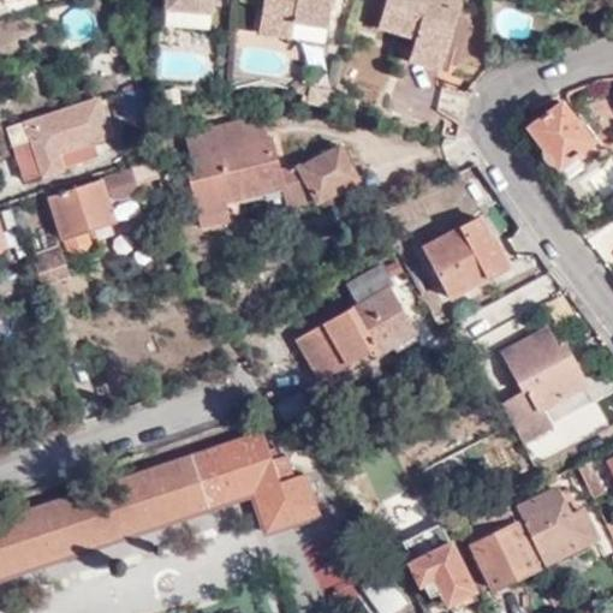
[(166,0),(166,6),(207,10),(207,0),(166,0)]
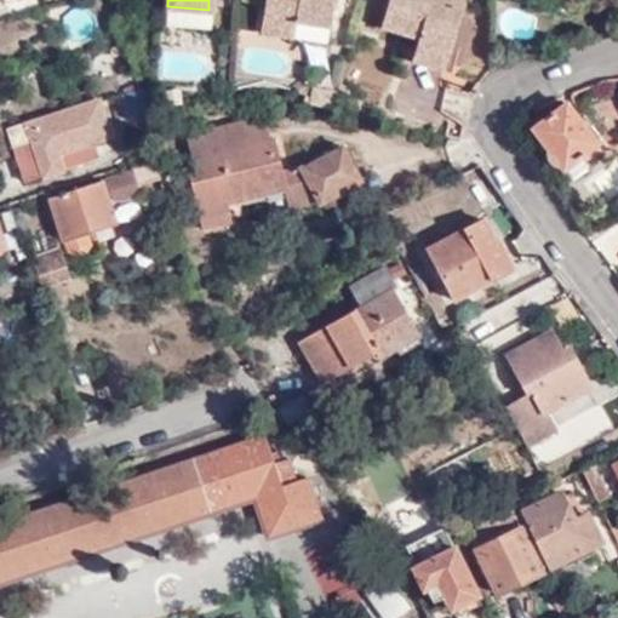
[(293,16),(327,21),(331,0),(262,0),(259,16),(292,22),(293,16)]
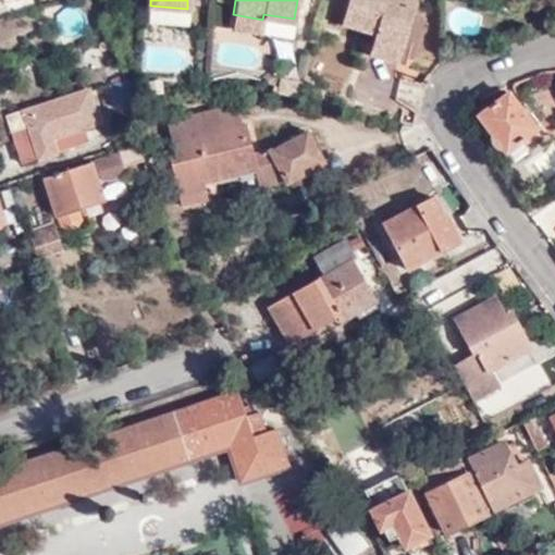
[(408,19),(415,3),(405,0),(345,0),(341,16),(358,23),(357,31),(371,35),(368,44),(397,52),(405,32),(399,29),(403,17),(408,19)]
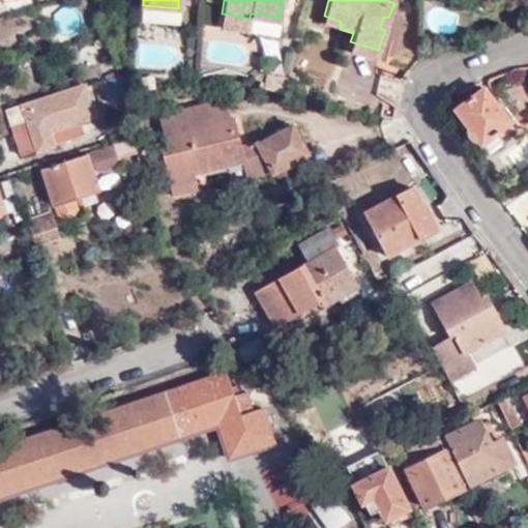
[(75,21),(75,7),(55,7),(54,21),(75,21)]
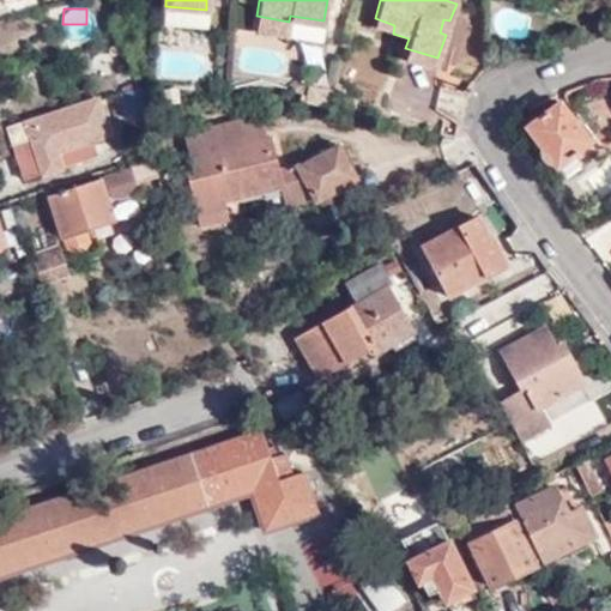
[(255,26),(288,32),(289,22),(256,16),(255,26)]
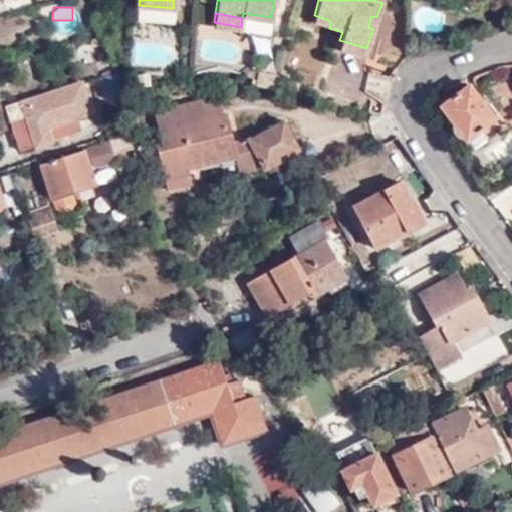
[(329,28),(330,21),(314,15),(312,22),(329,28)]
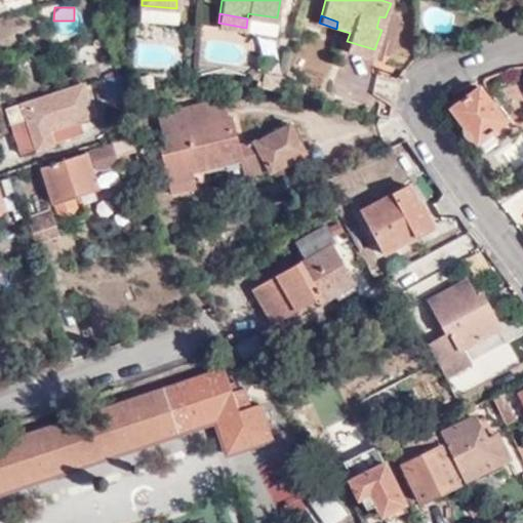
[(381,30),(385,17),(379,16),(376,28),(381,30)]
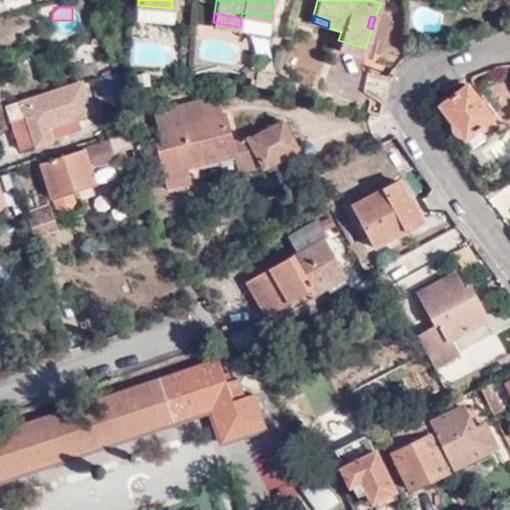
[(365,48),(338,40),(336,47),(363,56),(365,48)]
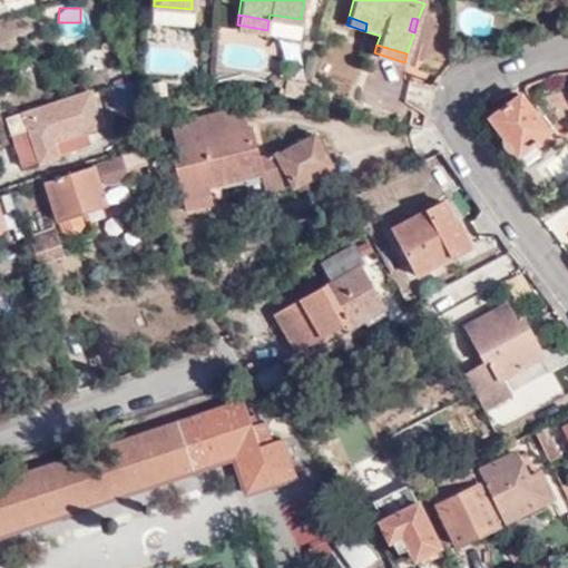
[(567,95),(552,72),(531,87),(550,114),(567,100),(567,95)]
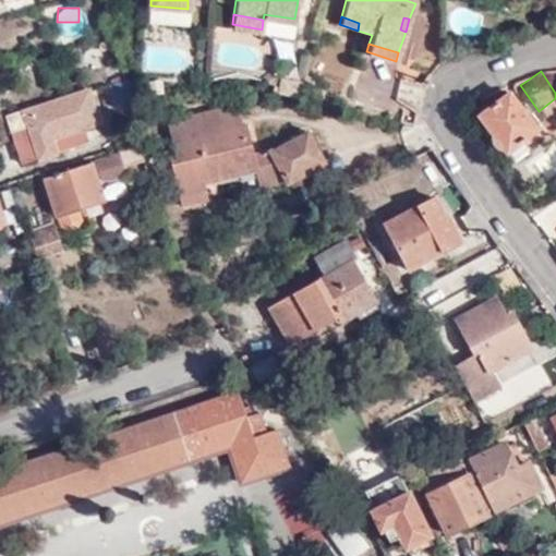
[(418,104),(421,81),(397,76),(394,100),(418,104)]
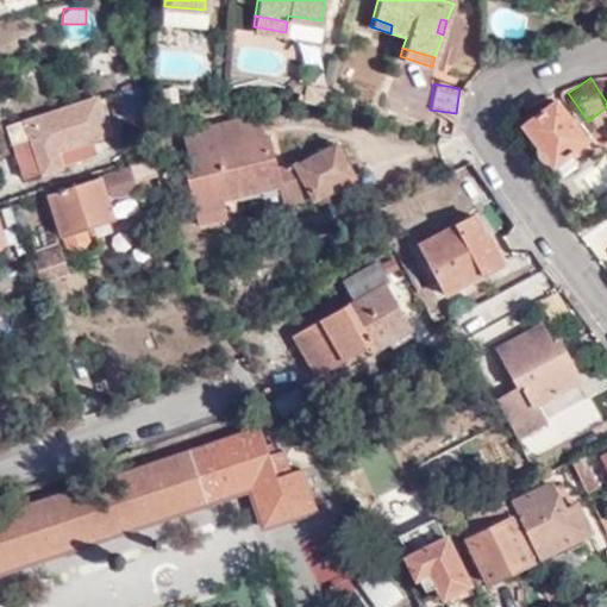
[(131,89),(118,93),(123,118),(138,113),(131,89)]
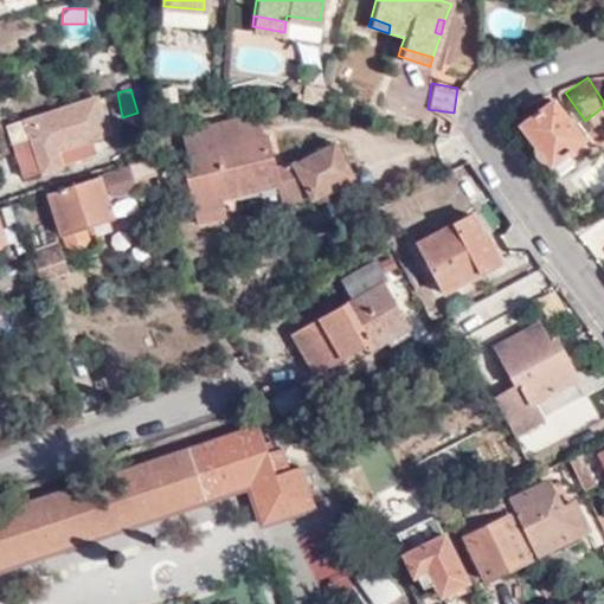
[(57,148),(88,139),(107,134),(96,97),(7,127),(24,178),(40,173),(42,175),(63,168),(62,165),(57,148)]
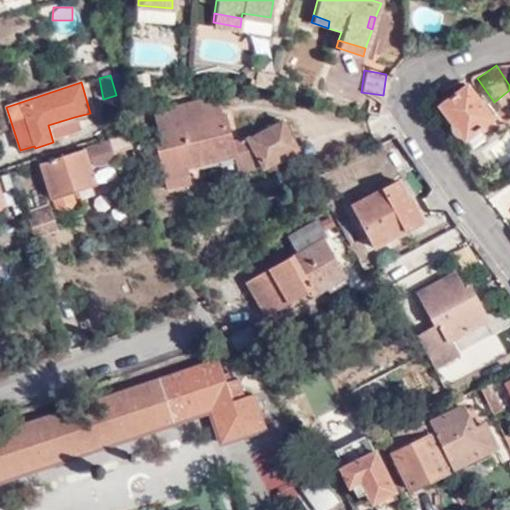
[(489,118),(465,85),(437,106),(462,139),(489,118)]
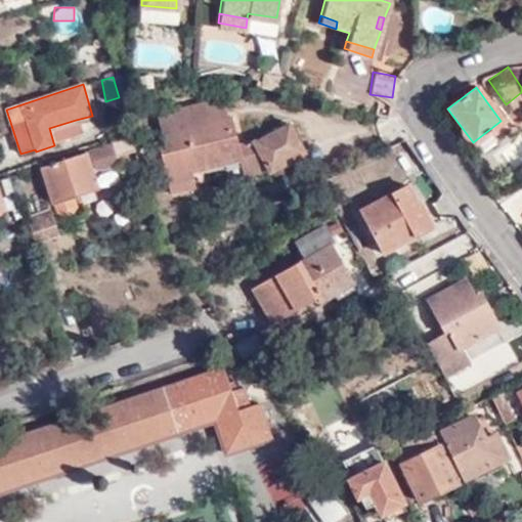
[(138,99),(132,98),(130,100),(133,115),(141,113),(138,99)]
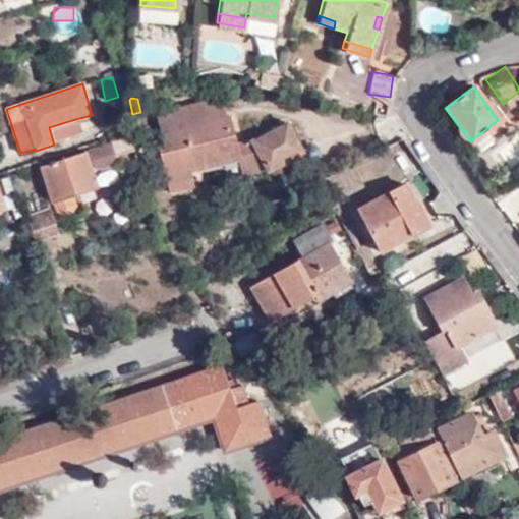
[(220,99),(182,108),(186,127),(224,118),(220,99)]
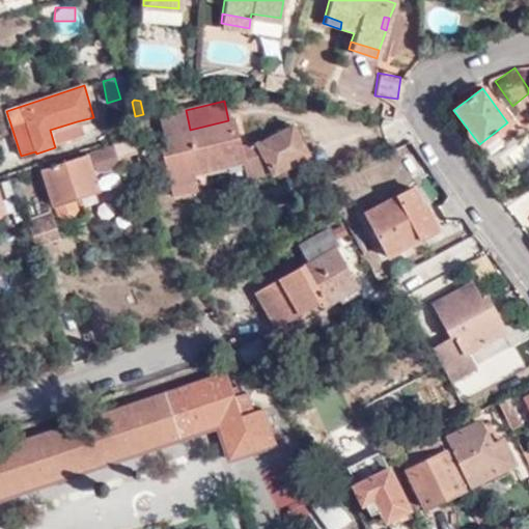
[(190,130),(186,110),(159,116),(163,135),(158,136),(171,195),(197,189),(194,171),(241,161),(243,161),(241,149),(233,119),(228,120),(190,130)]
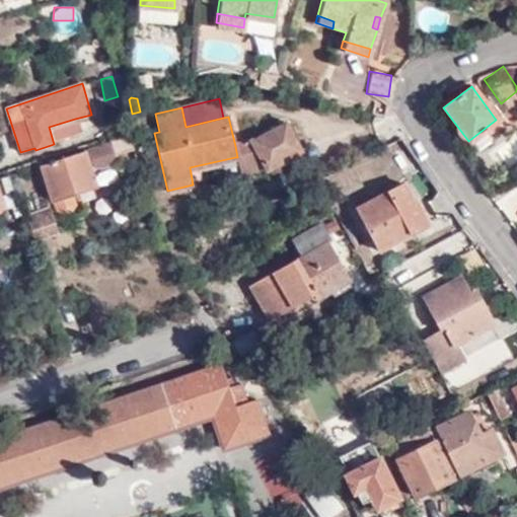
[(140,112),(132,114),(136,130),(137,133),(144,131),(140,112)]
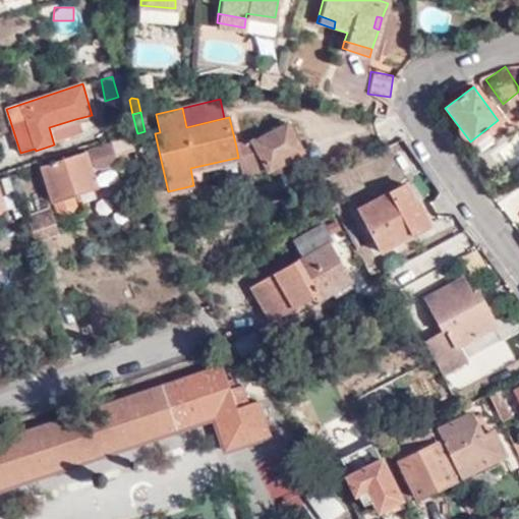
[(80,132),(75,119),(49,127),(53,141),(80,132)]
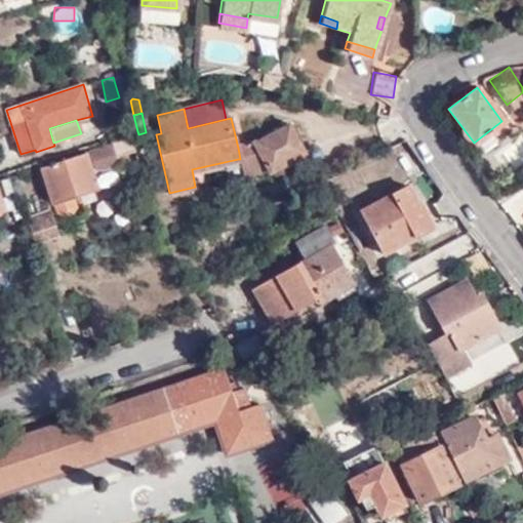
[(253,144),(267,169),(269,173),(305,154),(289,123),(253,144)]
